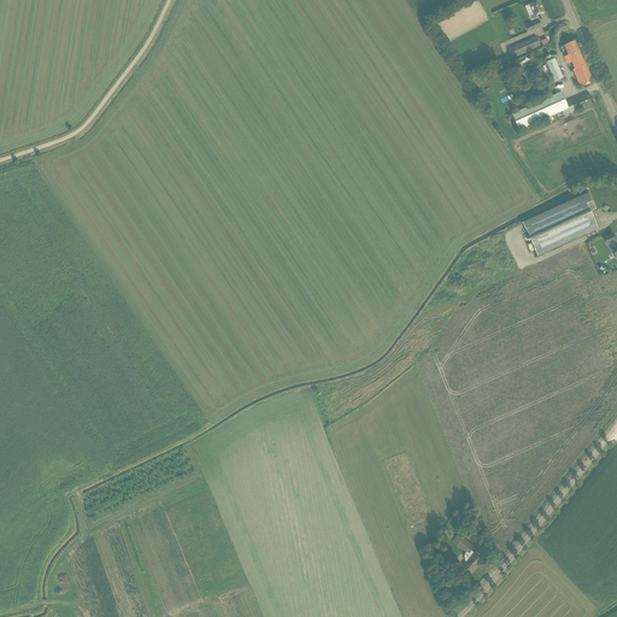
[(538,16),(544,12),(539,1),(536,3),(535,1),(533,3),(532,4),(529,5),(533,15),(529,16),(532,22),(539,18),(538,16)]
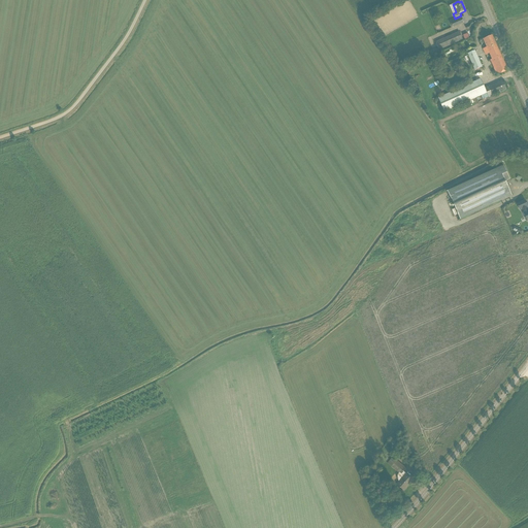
[(462,19),(451,23),(453,28),(464,23),(462,19)]
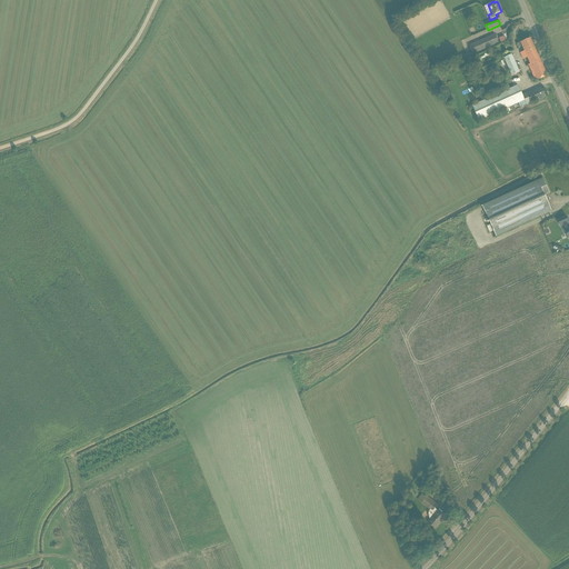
[(473,53),(493,46),(498,42),(495,35),(469,46),(473,53)]
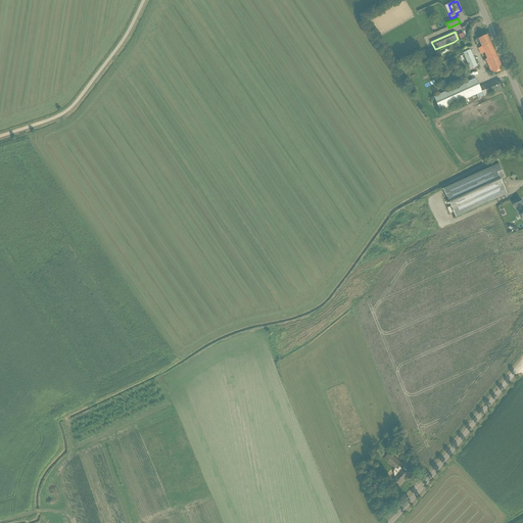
[(486,59),(485,59),(492,75),(503,70),(487,35),(478,39),(481,47),(478,49),(481,54),(484,53),(486,59)]
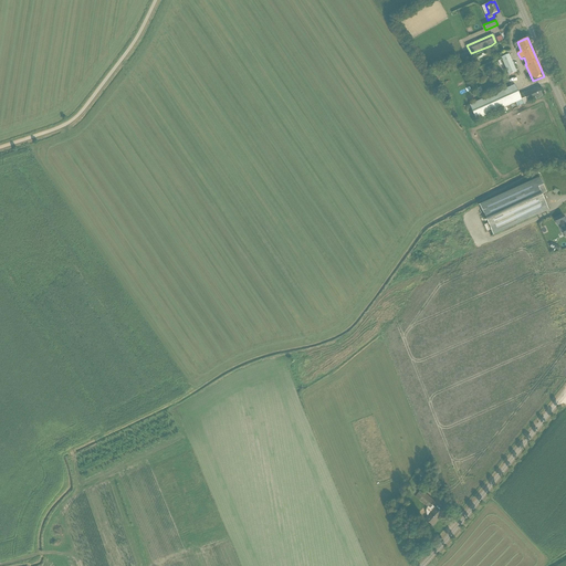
[(509,54),(501,58),(509,75),(516,73),(509,54)]
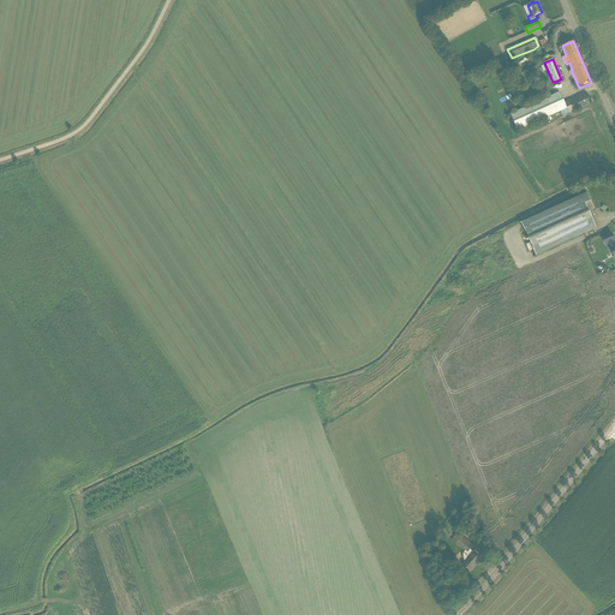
[(568,113),(568,114),(590,105),(585,94),(567,102),(567,101),(563,102),(559,93),(509,114),(518,131),(560,112),(562,117),(568,113)]
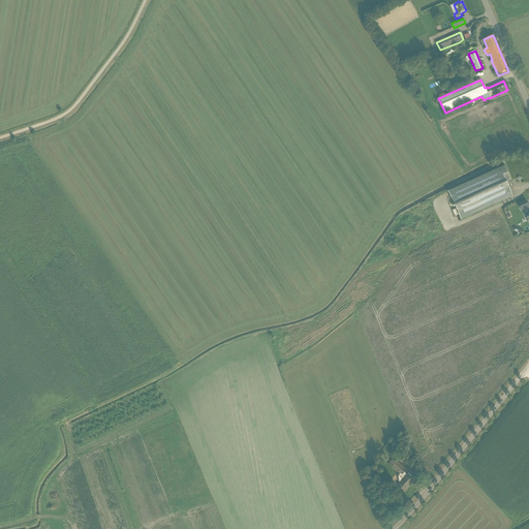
[(504,166),(447,191),(461,220),(512,196),(506,182),(510,180),(504,166)]
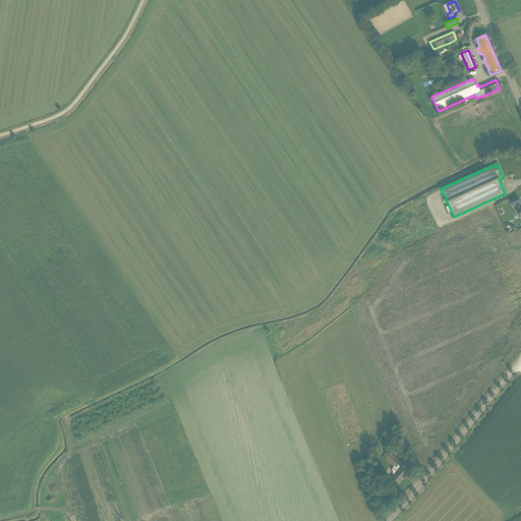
[(520,204),(518,197),(510,201),(513,209),(514,208),(520,220),(520,219),(520,208),(519,205),(520,204)]
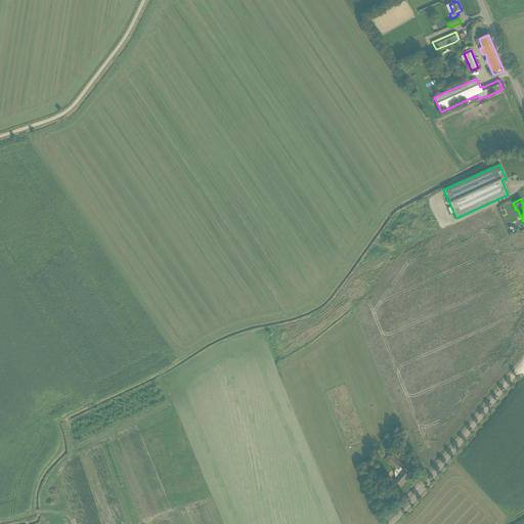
[(402,471),(400,469),(402,465),(390,453),(384,461),(388,464),(395,470),(394,471),(394,472),(394,473),(394,475),(394,476),(395,477),(395,478),(396,478),(394,481),(400,487),(403,484),(402,483),(403,482),(404,482),(409,477),(402,471)]
